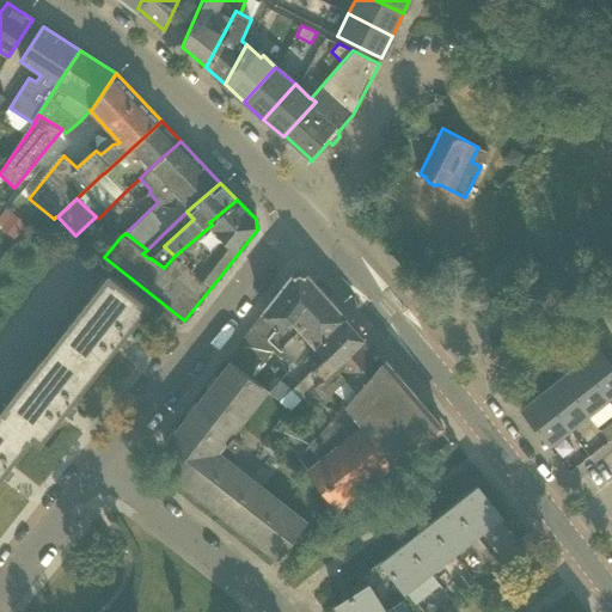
[(2,230),(16,239),(26,225),(12,215),(2,230)]
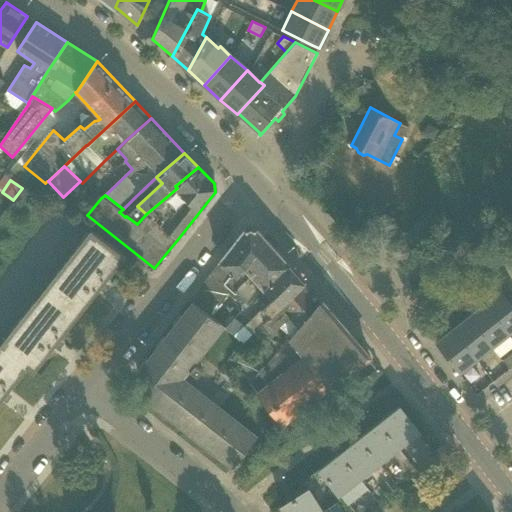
[(210,275),(229,291),(228,294),(230,295),(230,294),(245,307),(271,281),(272,281),(289,265),(272,246),(256,228),(255,228),(254,228),(247,228),(246,229),(210,275)]
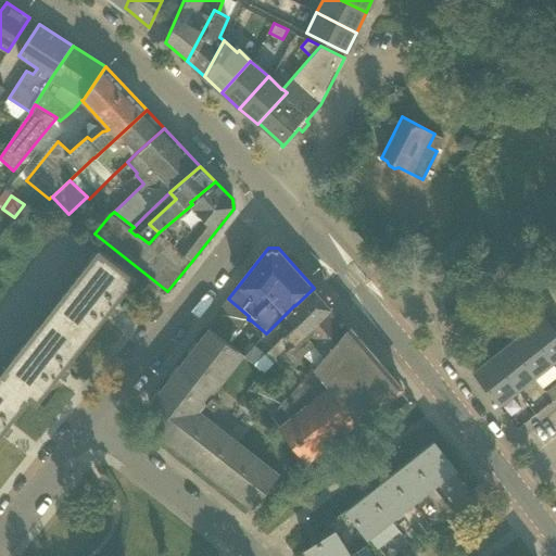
[(111,315),(116,308),(114,306),(137,278),(99,249),(97,251),(50,311),(87,341),(109,313),(111,315)]
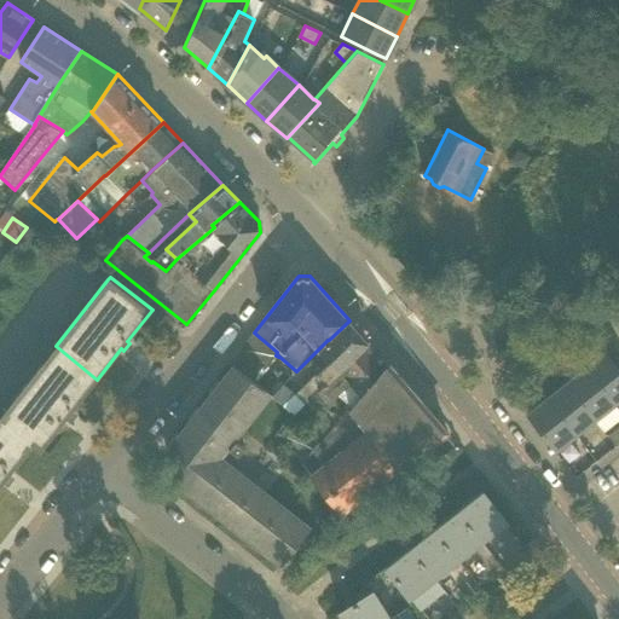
[(339,350),(304,387),(296,394),(305,404),(308,400),(368,341),(350,320),(329,340),(339,350)]
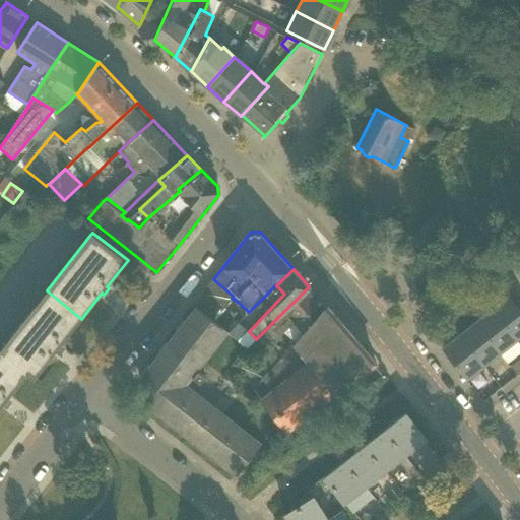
[(232,299),(233,296),(213,279),(193,305),(196,307),(214,321),(214,320),(232,299)]
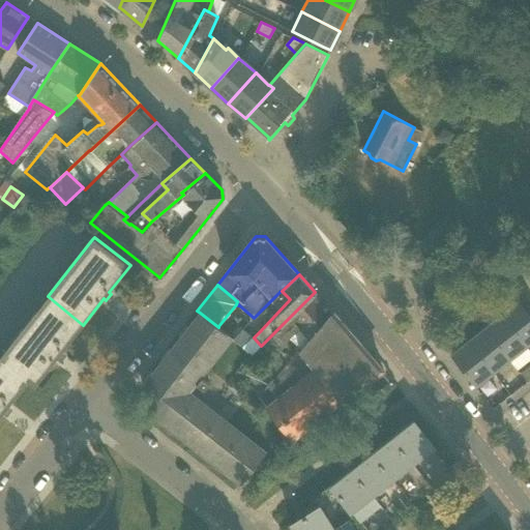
[(264,343),(273,352),(299,328),(308,339),(332,312),(315,292),(264,343)]
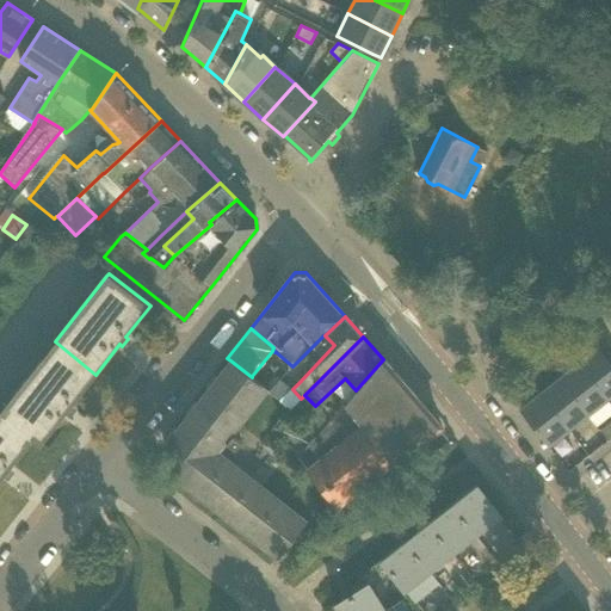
[(67,414),(74,407),(72,405),(96,375),(55,341),(0,411),(32,438),(41,444),(66,413),(67,414)]
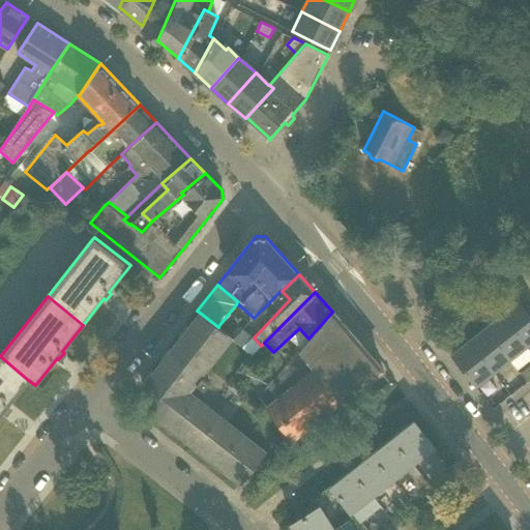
[(529,316),(519,301),(518,302),(501,315),(526,347),(529,344),(529,316)]
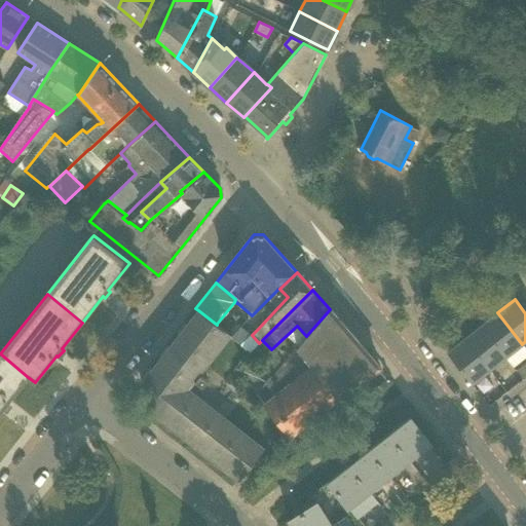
[(351,397),(348,391),(379,367),(330,309),(306,336),(298,348),(283,365),(273,376),(266,383),(275,396),(264,405),(292,438),(329,407),(333,411),(351,397)]
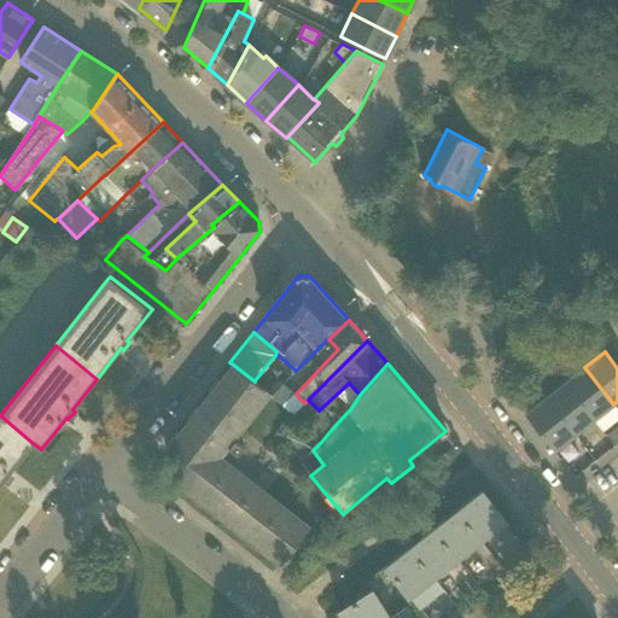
[(270,396),(273,394),(255,380),(255,382),(233,365),(169,445),(188,460),(174,479),(281,564),(305,532),(210,456),(262,390),(270,396)]
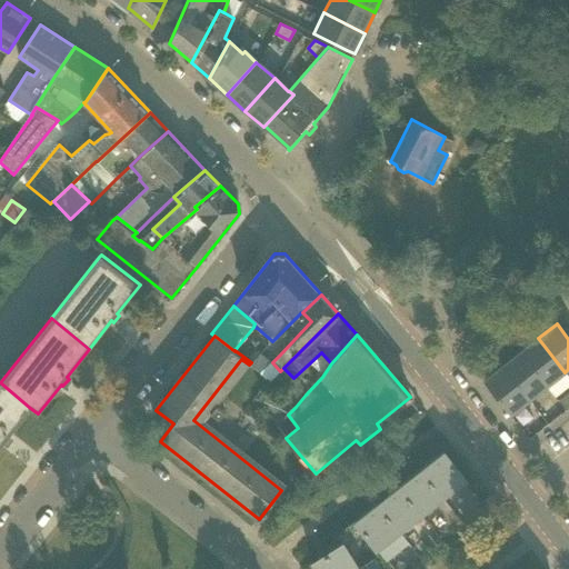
[(520,352),(548,387),(565,372),(538,338),(520,352)]
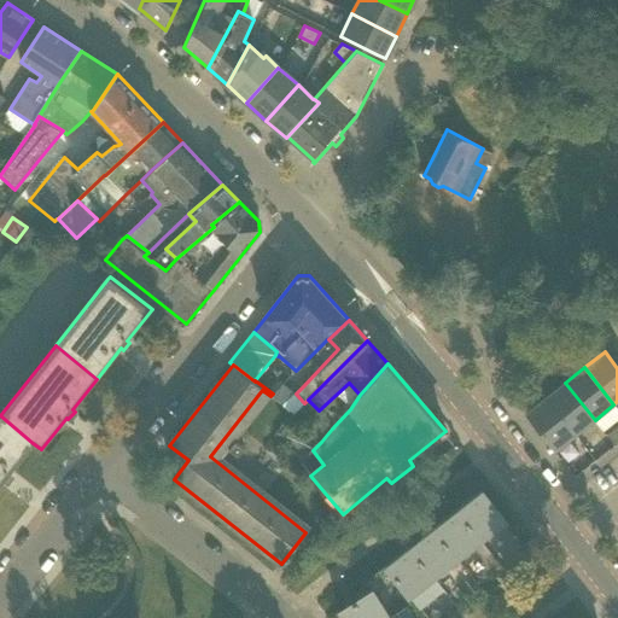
[(547,397),(576,435),(595,420),(565,383),(547,397)]
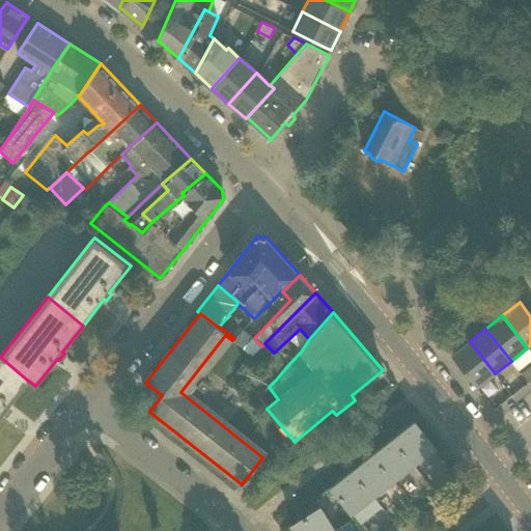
[(452,354),(452,355),(477,388),(478,387),(478,386),(495,373),(470,341),(453,355),(452,354)]
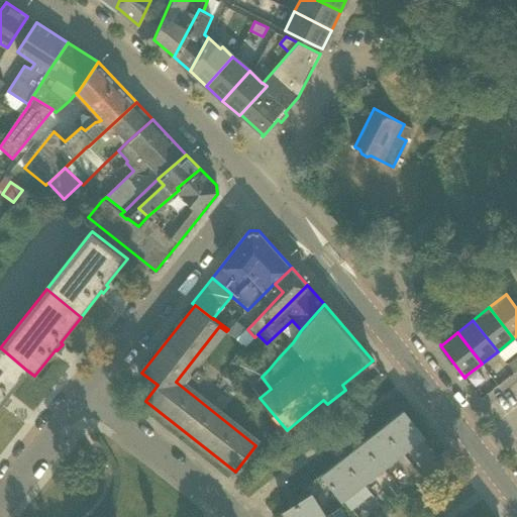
[(4,404),(9,398),(8,396),(27,371),(0,347),(0,346),(0,405),(3,403),(4,404)]
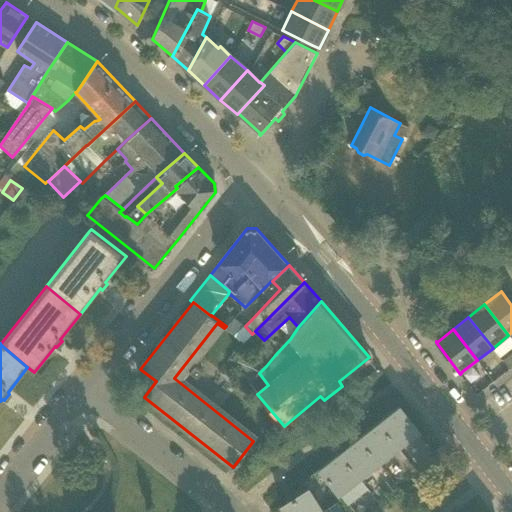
[(266,366),(275,355),(268,348),(256,360),(266,366)]
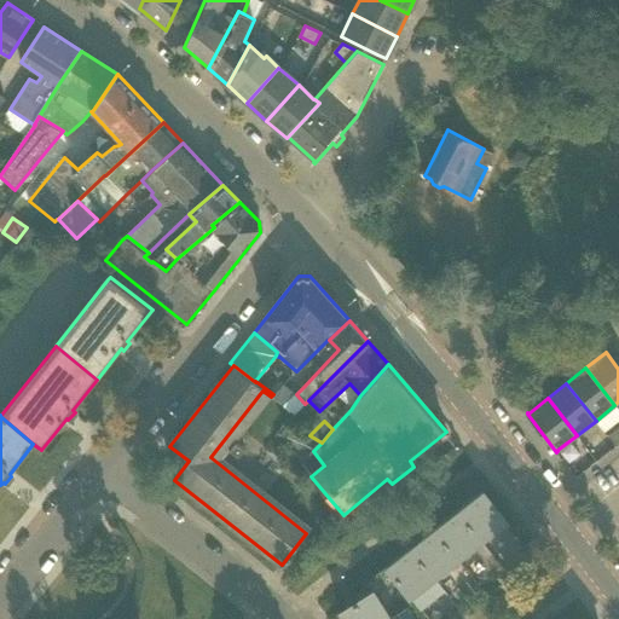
[(288,424),(278,437),(299,452),(308,440),(288,424)]
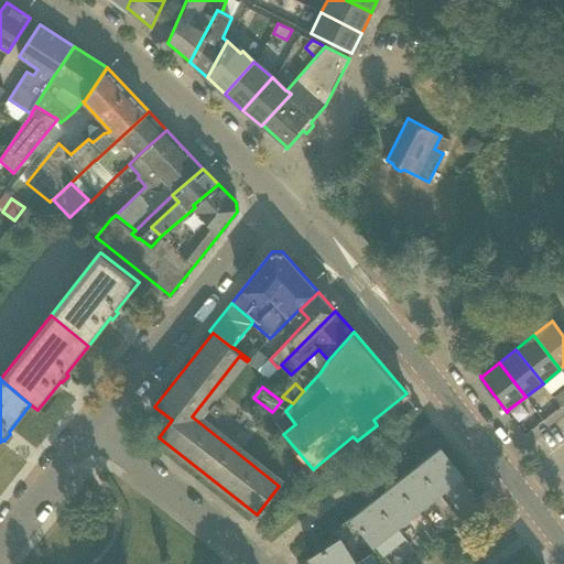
[(563,390),(554,398),(562,407),(563,404),(563,390)]
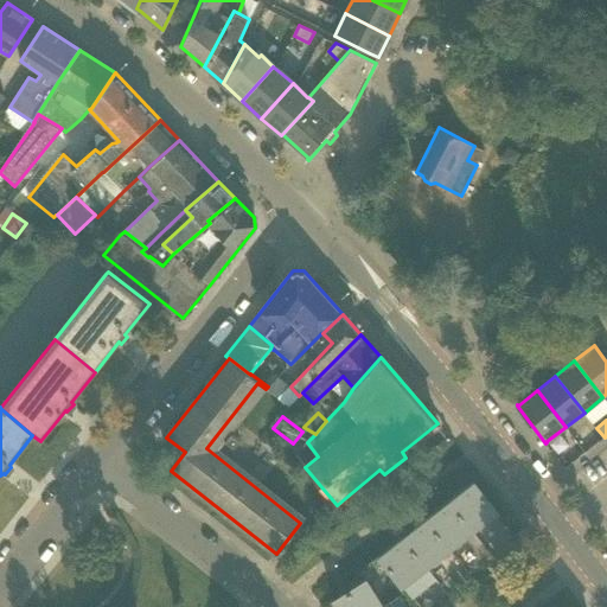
[(473,530),(497,512),(473,481),(449,500),(473,530)]
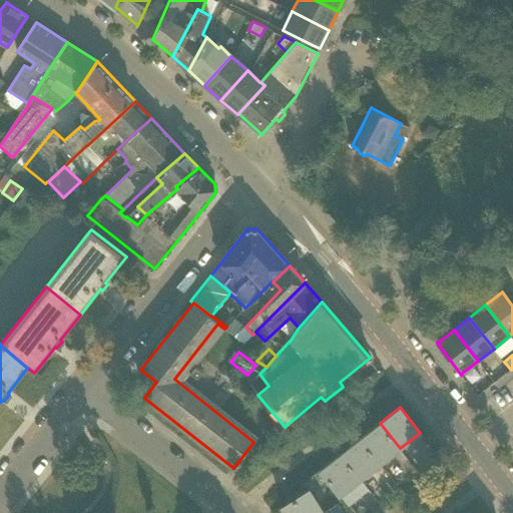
[(380,464),(400,448),(380,423),(360,438),(380,464)]
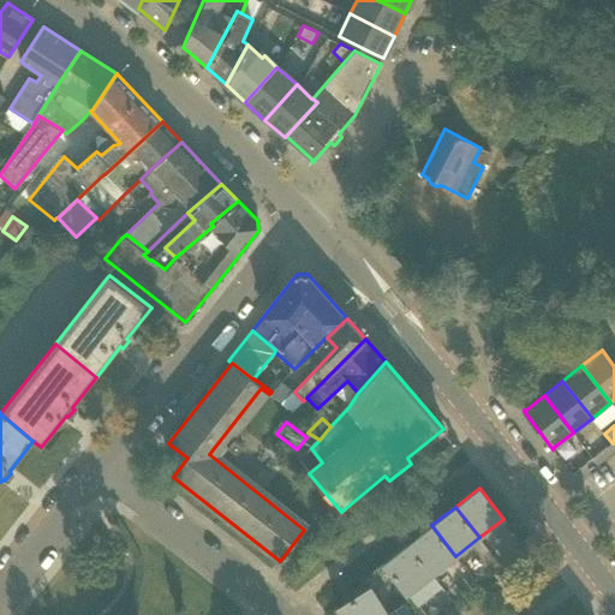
[(455,556),(431,525),(407,544),(437,581),(461,563),(455,556)]
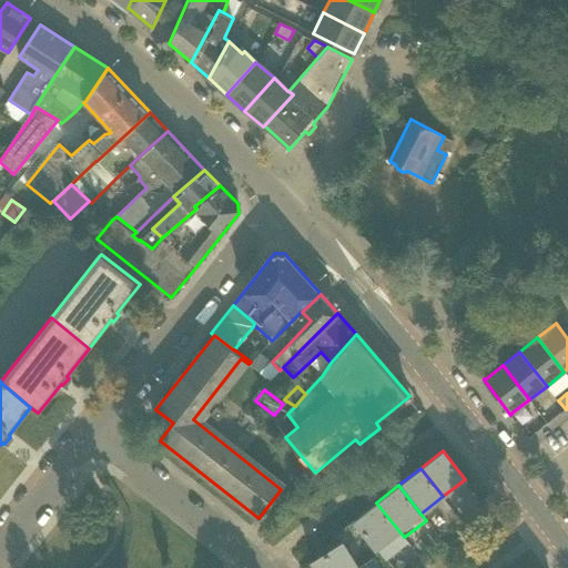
[(404,537),(376,503),(354,519),(382,555),(404,537)]
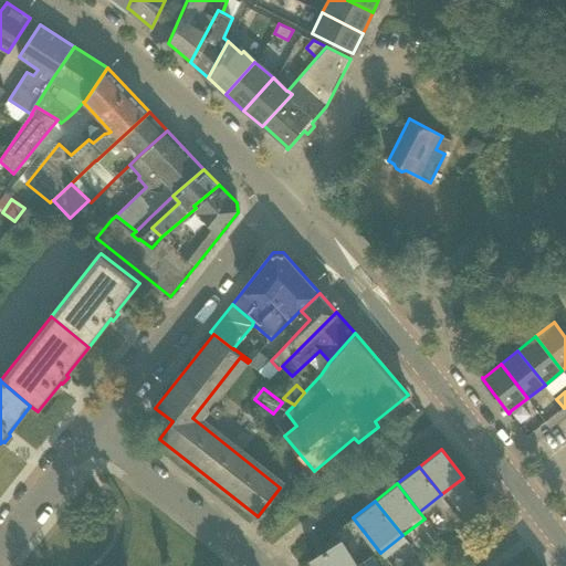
[(356,565),(353,561),(342,542),(311,561),(314,565),(356,565)]
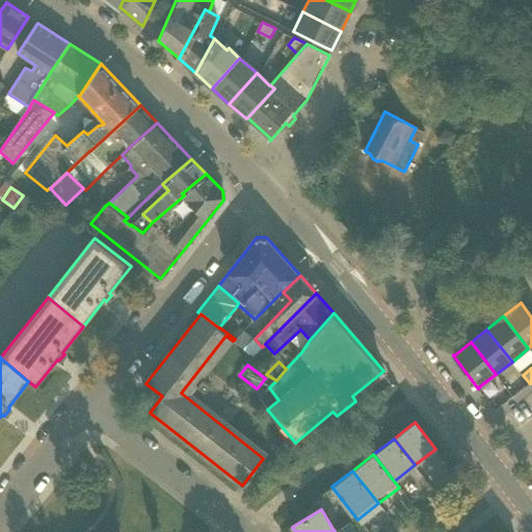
[(335,531),(354,531),(349,523),(335,531)]
